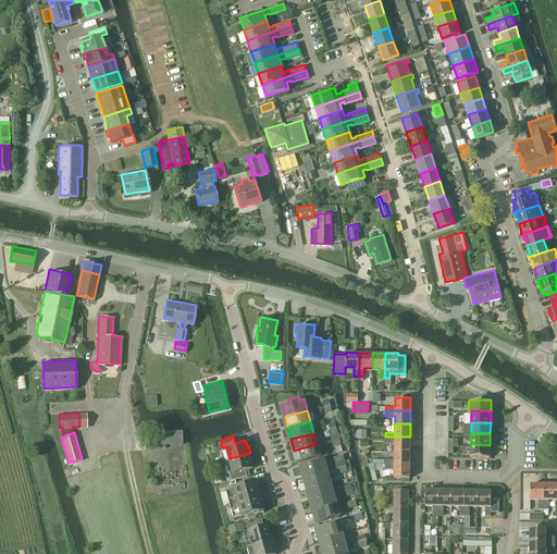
[(394,442),(394,450),(409,450),(410,436),(385,436),(385,442),(394,442)]
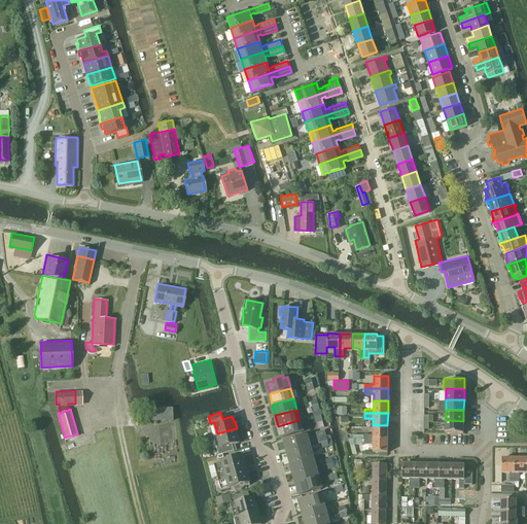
[(278,426),(281,437),(302,431),(299,420),(278,426)]
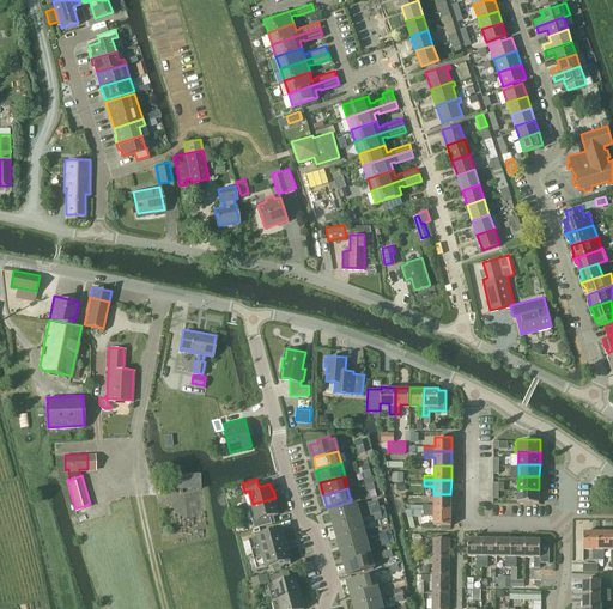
[(517,488),(517,501),(539,501),(539,489),(517,488)]
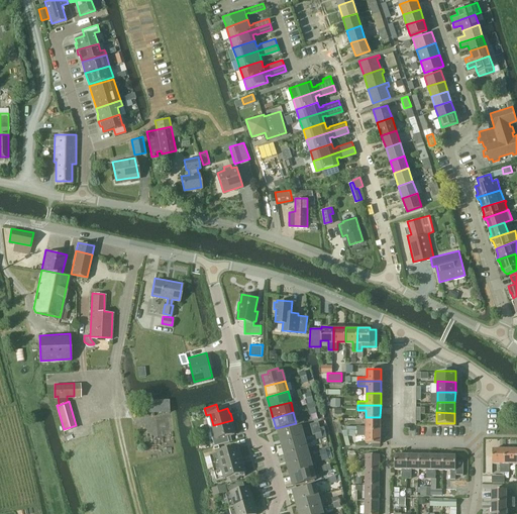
[(380,417),(366,417),(366,425),(357,425),(357,428),(380,428),(380,417)]
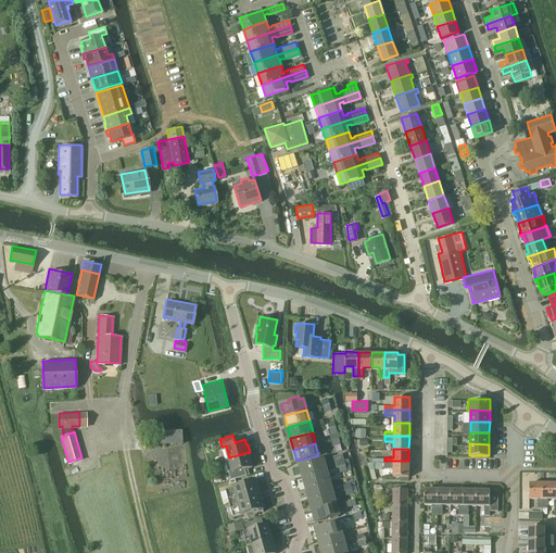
[(250,452),(229,457),(234,470),(252,465),(250,460),(252,459),(250,452)]
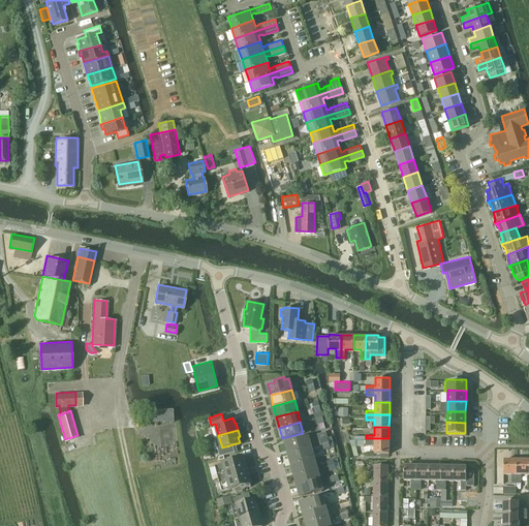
[(307,435),(286,440),(289,452),(310,446),(307,435)]
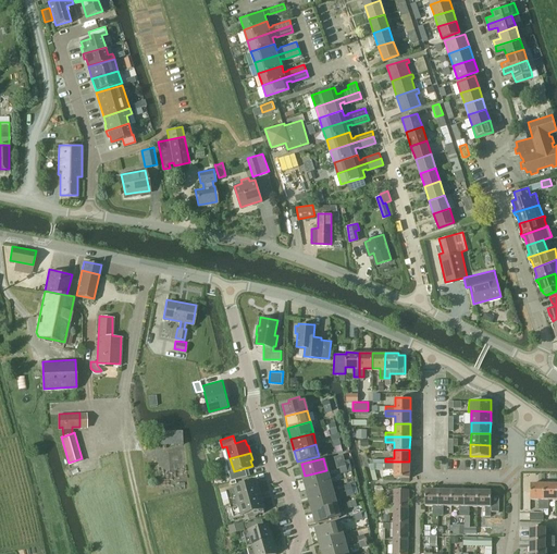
[(409,462),(385,462),(385,467),(394,467),(394,476),(409,477),(409,462)]
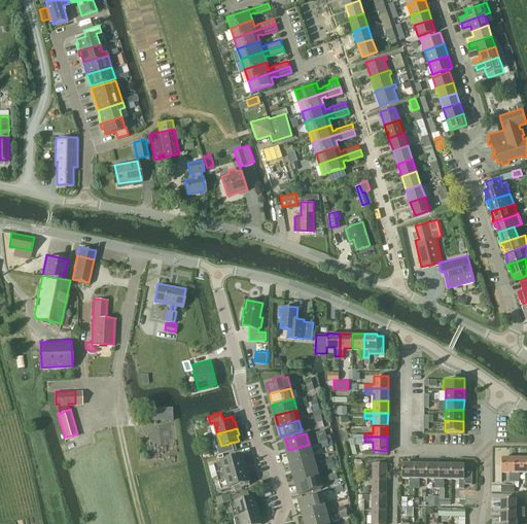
[(288,450),(291,461),(312,455),(309,445),(288,450)]
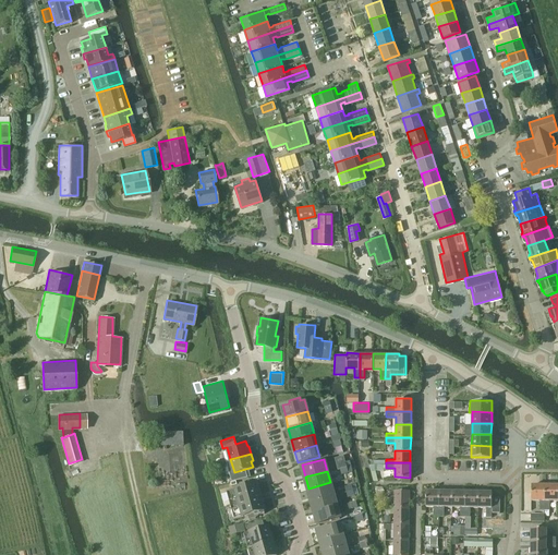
[(216,477),(218,484),(230,481),(227,473),(216,477)]
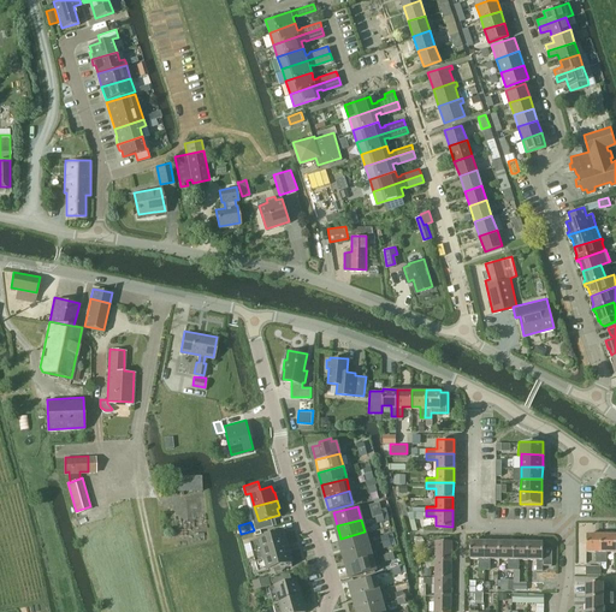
[(291,560),(283,530),(282,528),(272,530),(272,528),(264,530),(265,535),(250,540),(259,570),(273,566),(274,571),(283,569),(282,566),(292,564),(291,560)]
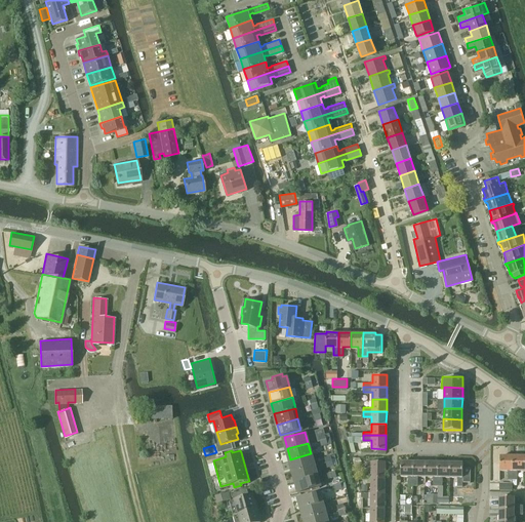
[(311,453),(290,459),(292,470),(314,464),(311,453)]
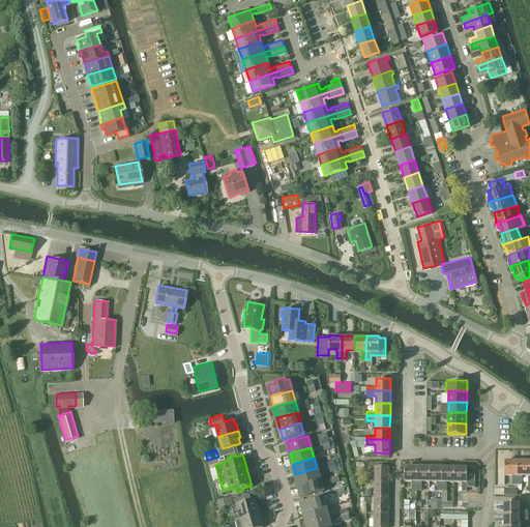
[(517,482),(518,459),(504,459),(504,473),(512,473),(512,482),(517,482)]
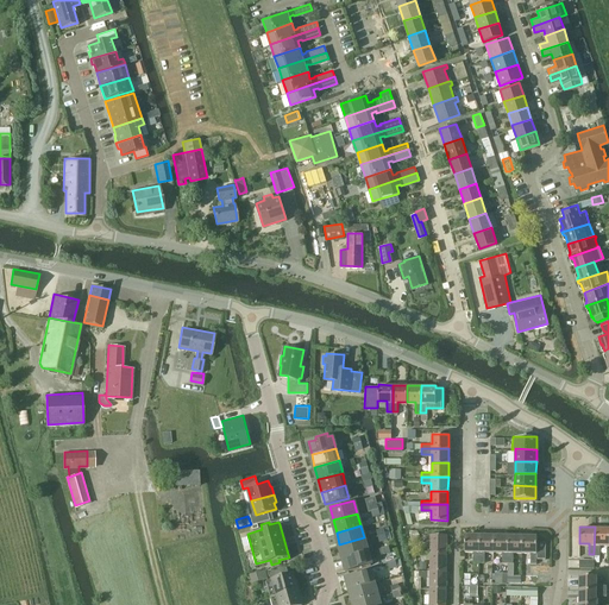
[(608,543),(608,527),(595,527),(594,554),(600,554),(600,543),(608,543)]
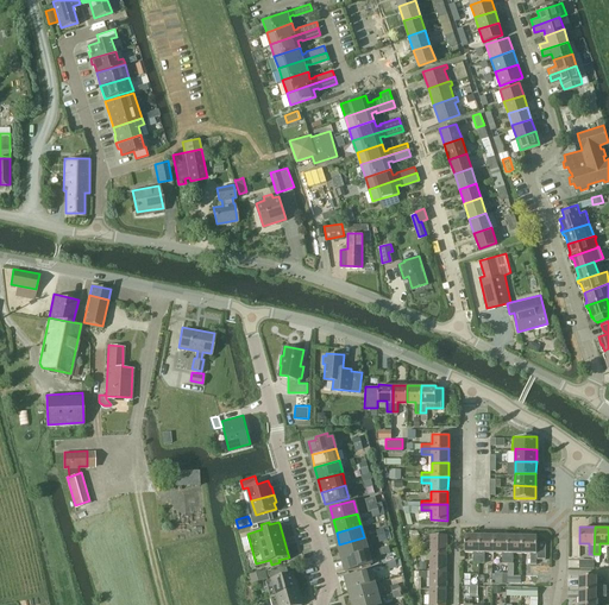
[(431,550),(446,552),(446,533),(431,533),(431,550)]
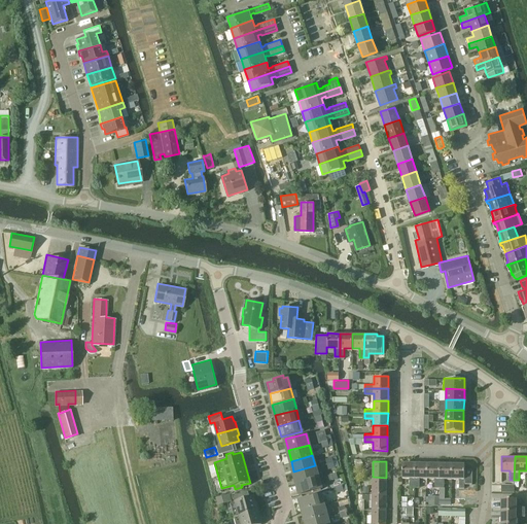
[(414,486),(415,462),(402,462),(401,477),(410,477),(410,485),(414,486)]
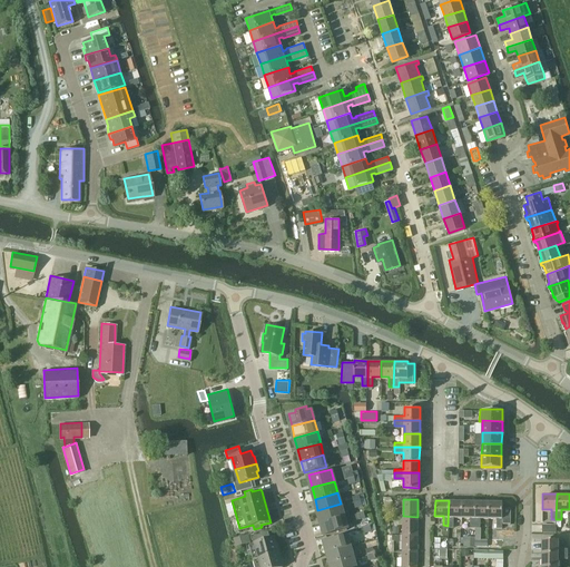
[(462,516),(462,500),(449,500),(448,526),(453,526),(453,516),(462,516)]
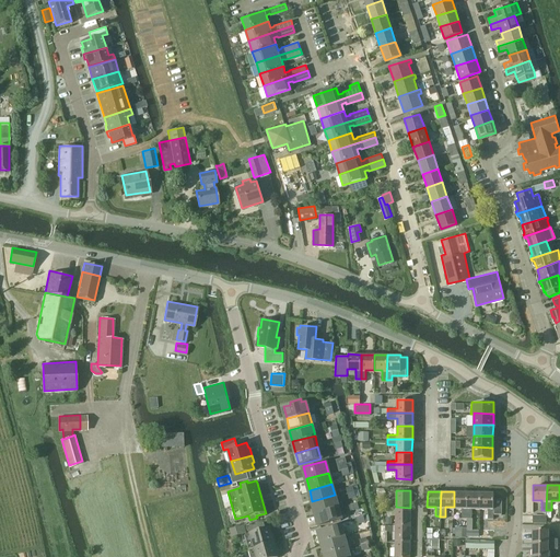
[(467,491),(454,491),(454,507),(462,507),(462,517),(466,517),(467,491)]
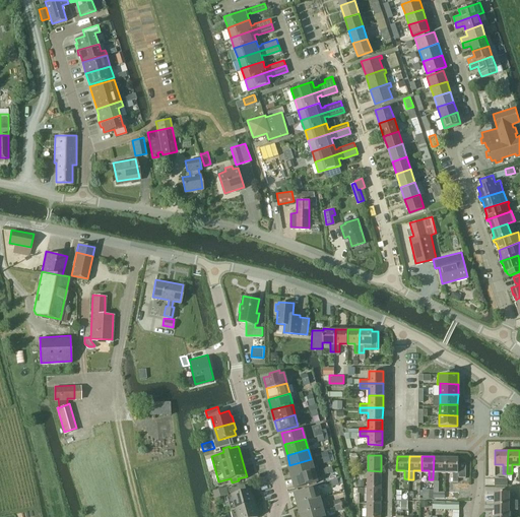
[(445,471),(446,456),(434,456),(433,479),(438,479),(438,470),(445,471)]
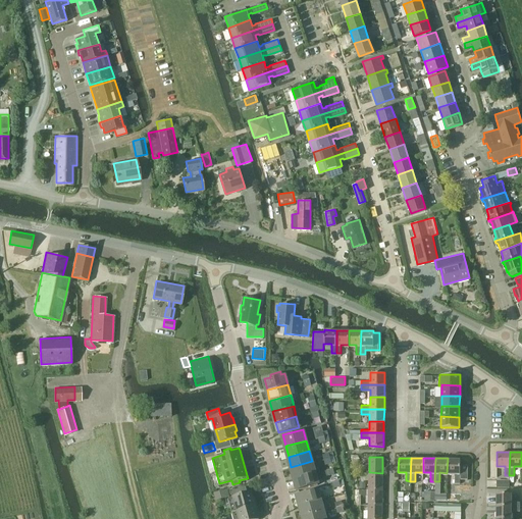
[(448,458),(447,473),(455,473),(455,481),(460,481),(460,459),(448,458)]
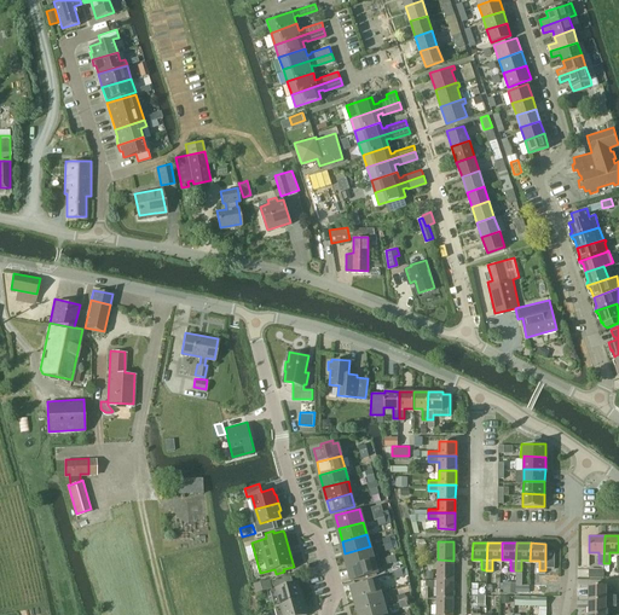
[(345,553),(348,566),(374,560),(370,546),(345,553)]
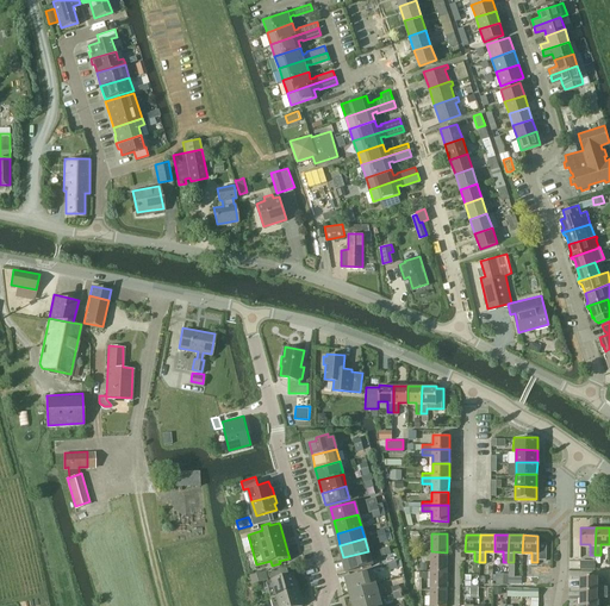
[(368,551),(343,557),(347,570),(372,564),(368,551)]
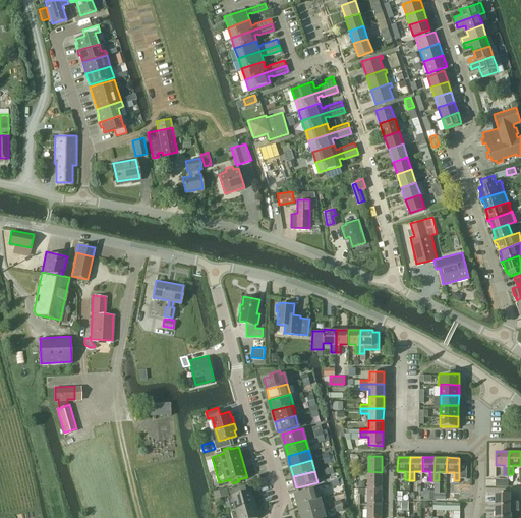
[(382,472),(368,471),(367,486),(382,487),(382,472)]
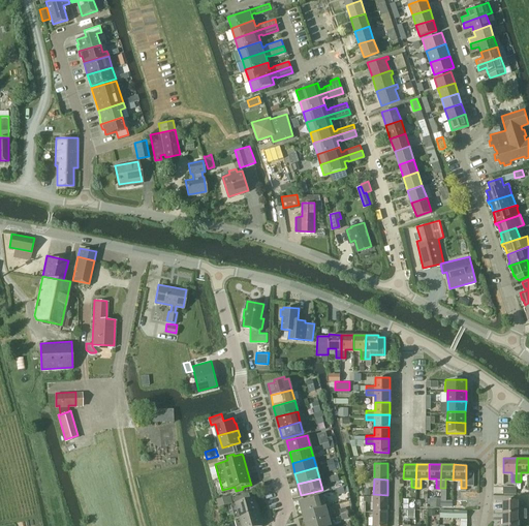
[(236,502),(230,504),(235,518),(259,511),(257,503),(256,503),(254,497),(251,498),(249,492),(234,496),(236,502)]
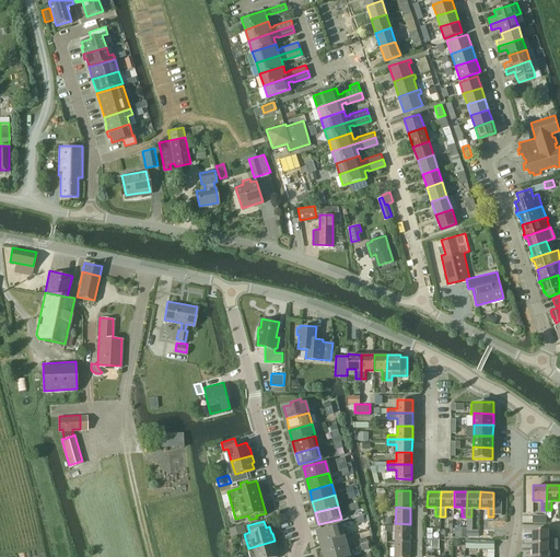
[(322,542),(343,535),(340,523),(318,530),(322,542)]
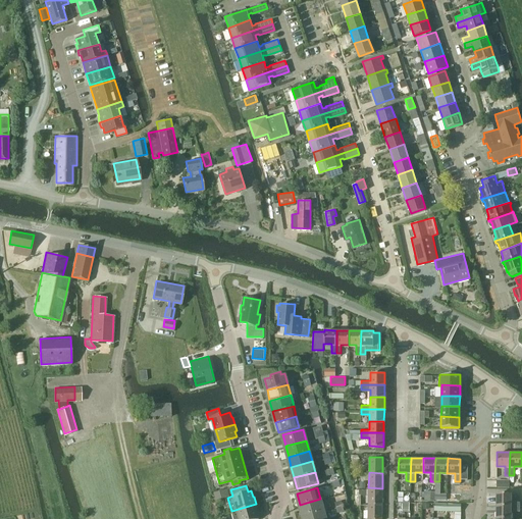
[(382,488),(368,487),(368,503),(382,504),(382,488)]
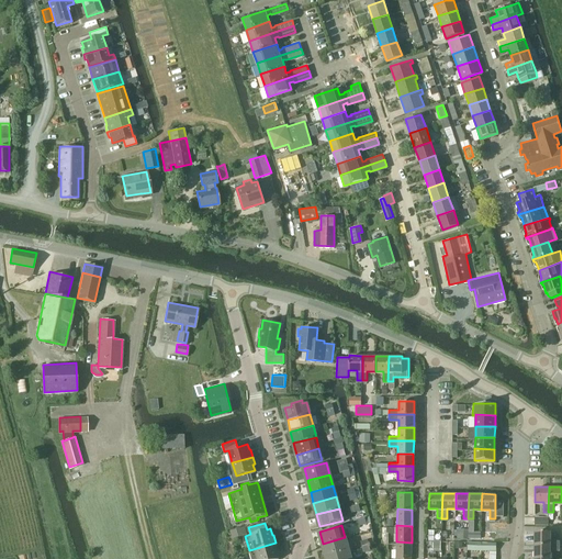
[(535,530),(535,544),(560,544),(560,539),(550,539),(550,530),(535,530)]
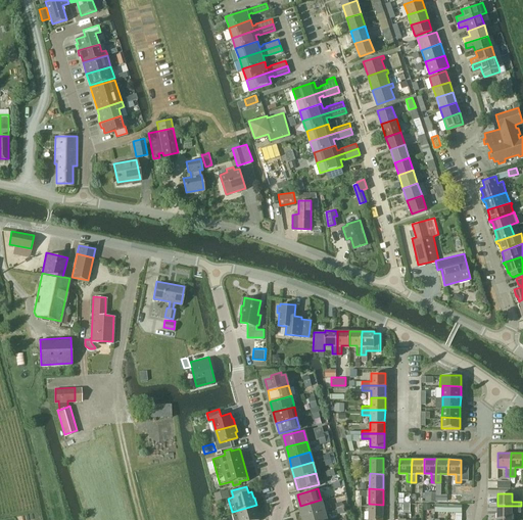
[(324,510),(321,500),(300,506),(303,516),(324,510)]
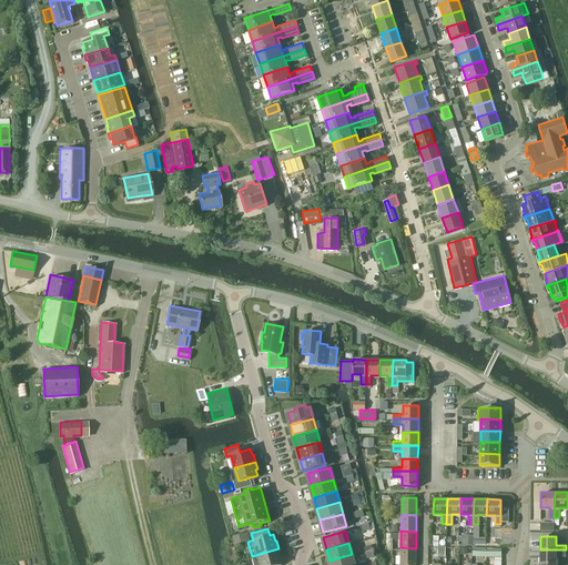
[(415,564),(416,548),(401,547),(401,564),(415,564)]
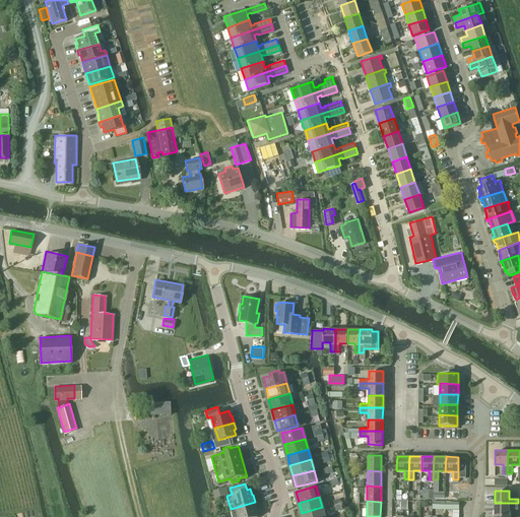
[(255,502),(231,509),(233,516),(252,516),(257,516),(256,510),(257,509),(255,502)]
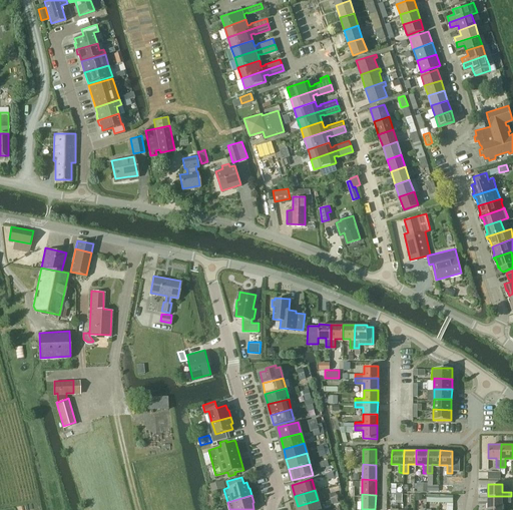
[(511,501),(511,496),(488,496),(488,508),(502,508),(502,501),(511,501)]
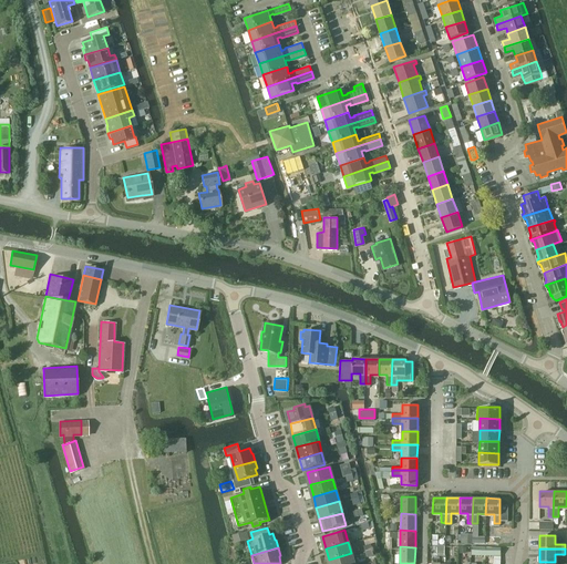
[(353,563),(351,553),(329,560),(329,563),(353,563)]
